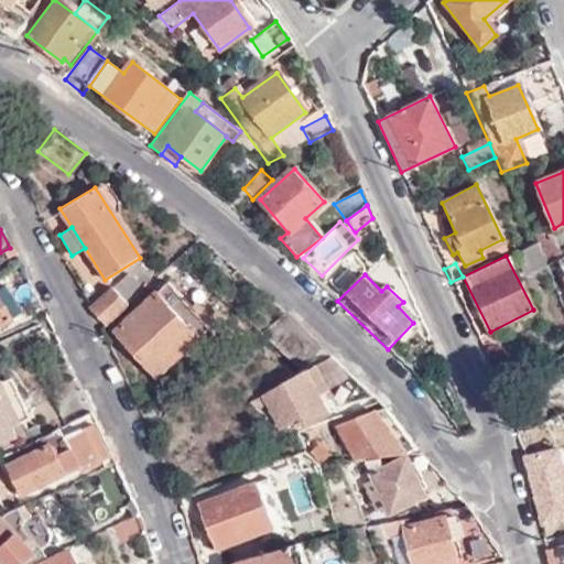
[(91,308),(106,326),(143,291),(128,275),(91,308)]
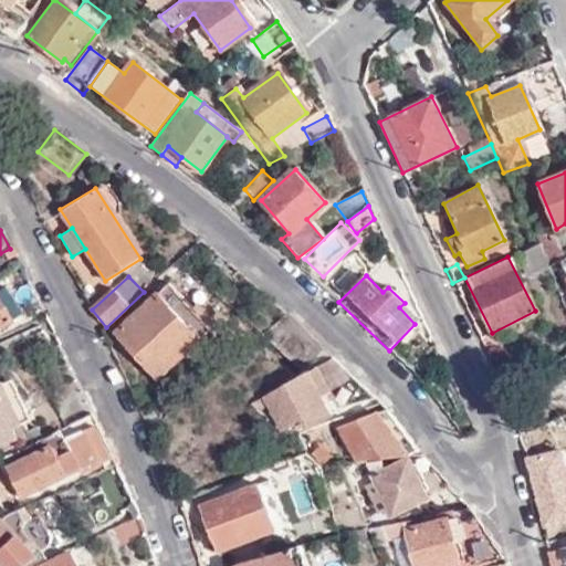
[(34,299),(27,282),(9,296),(1,286),(0,286),(0,327),(20,314),(18,312),(34,299)]
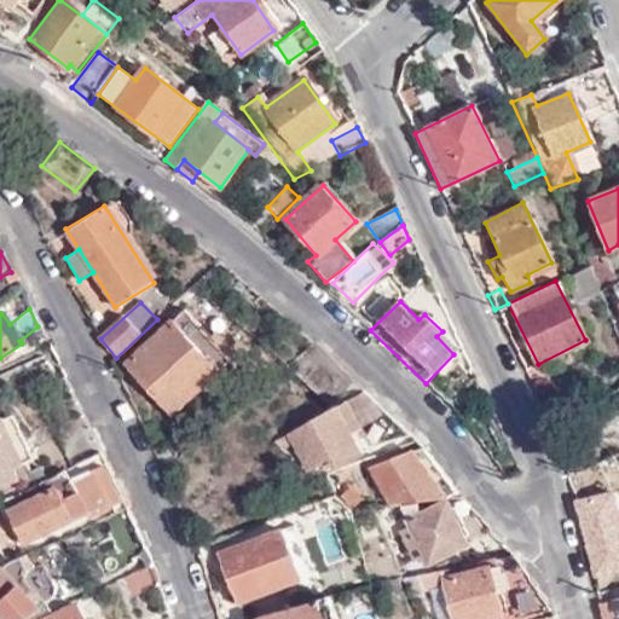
[(213,339),(189,311),(127,364),(169,414),(206,383),(212,389),(242,364),(217,335),(213,339)]
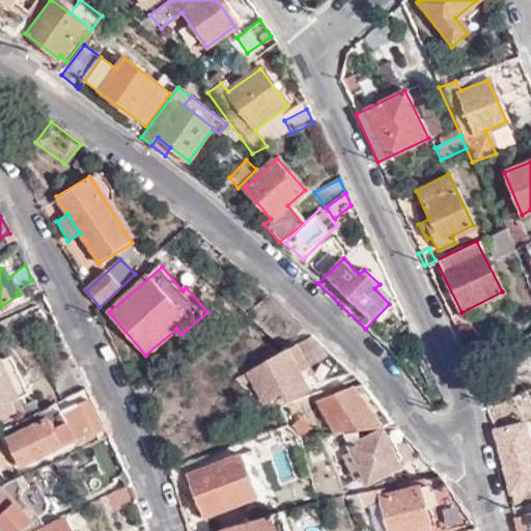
[(389,304),(394,299),(380,284),(374,288),(389,304)]
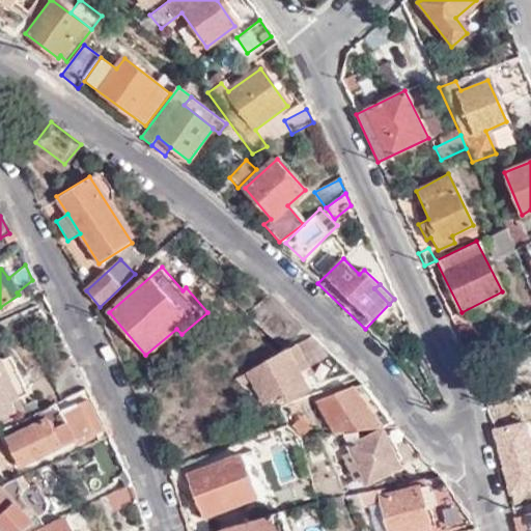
[(266,295),(242,314),(280,352),(308,335),(266,295)]
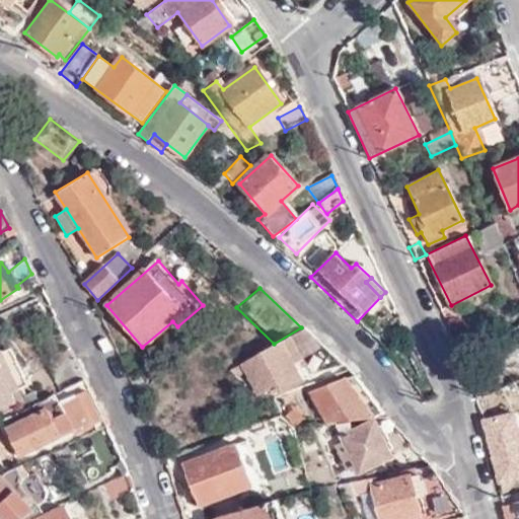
[(278,392),(341,366),(338,362),(301,327),(274,344),(229,370),(253,392),(266,381),(278,392)]
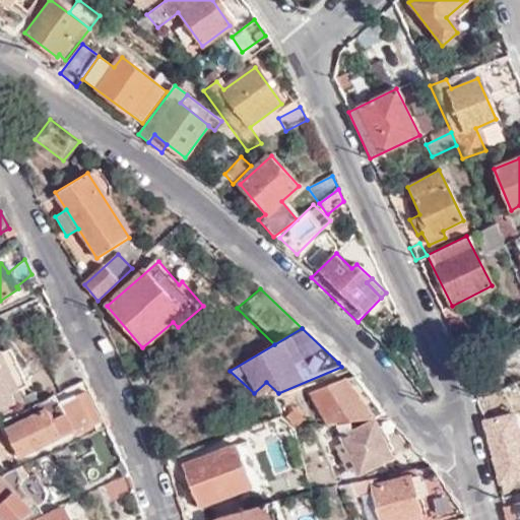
[(0,353),(0,362),(6,373),(16,392),(25,389),(6,351),(0,353)]
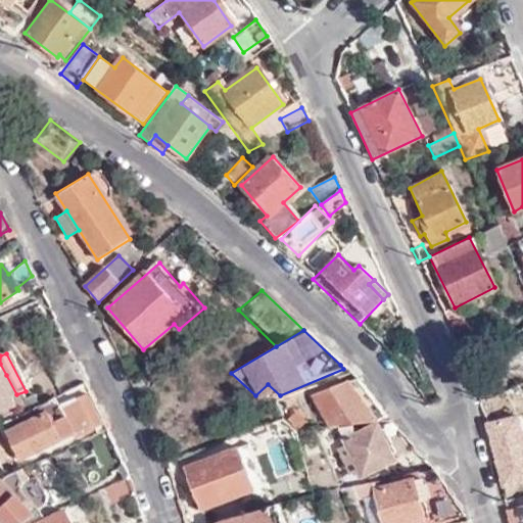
[(51,377),(60,395),(83,383),(75,365),(51,377)]
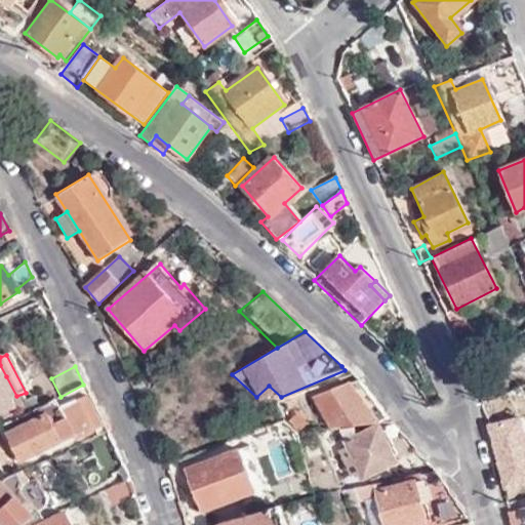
[(0,379),(0,416),(13,410),(7,400),(16,396),(6,376),(0,379)]
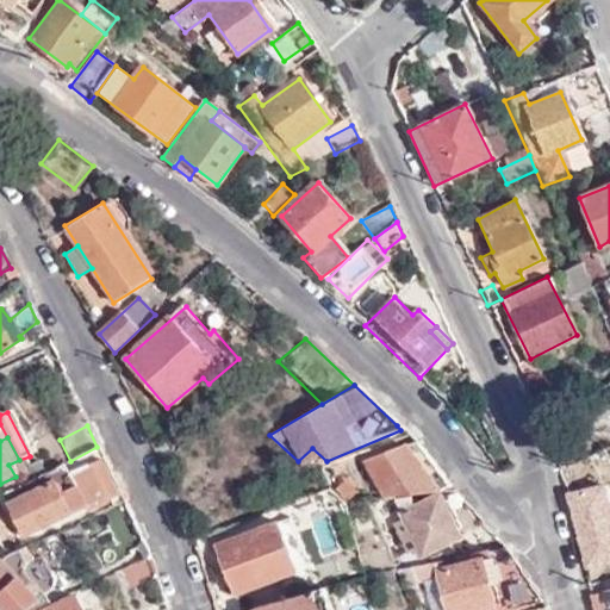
[(153,450),(157,462),(168,454),(161,443),(153,450)]
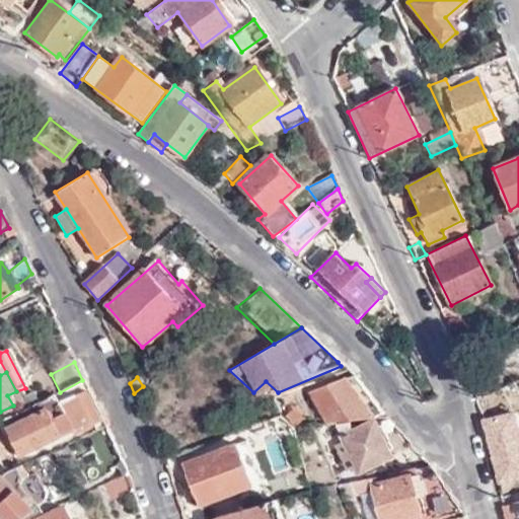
[(330,424),(382,418),(351,378),(308,395),(330,424)]
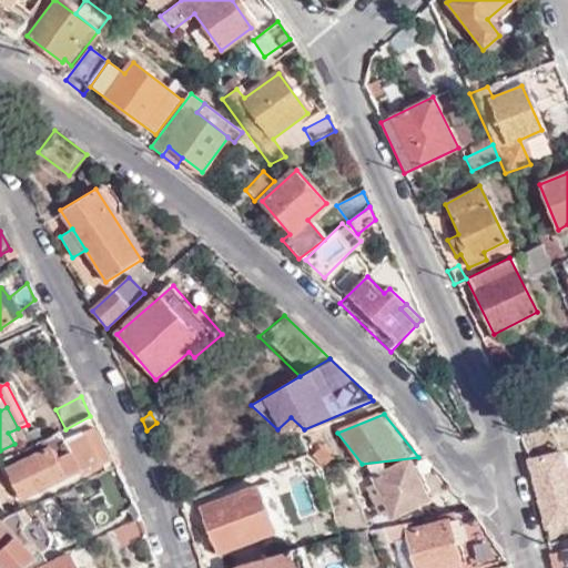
[(72,456),(80,453),(82,452),(74,436),(6,472),(19,499),(79,472),(72,456)]
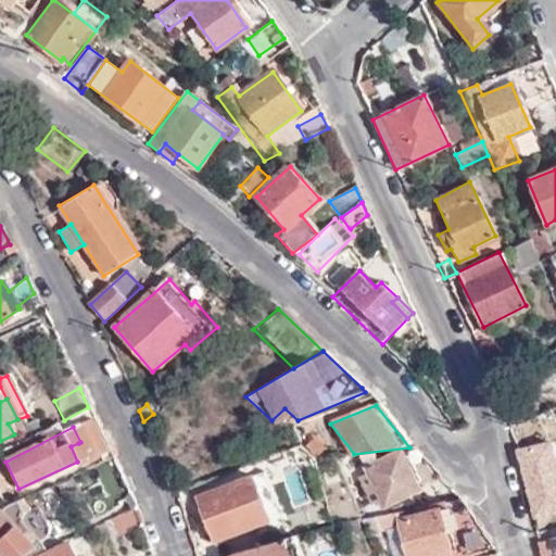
[(110,452),(100,432),(80,442),(78,443),(88,463),(110,452)]
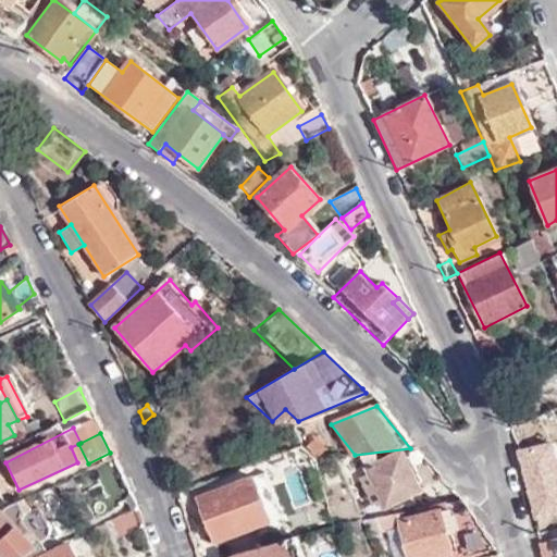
[(535,529),(556,522),(556,442),(514,455),(535,529)]
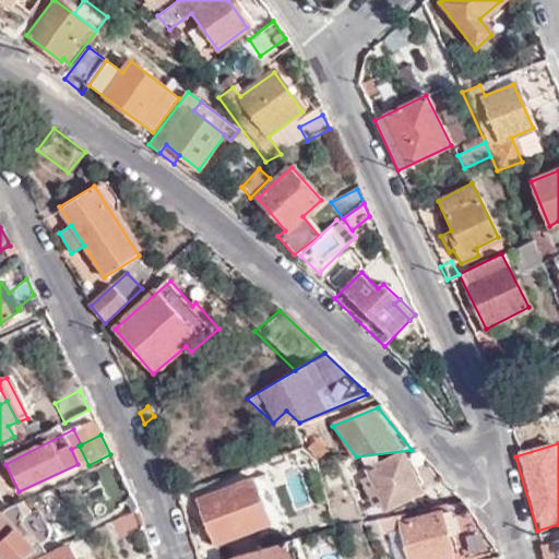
[(419,495),(401,454),(368,471),(385,511),(419,495)]
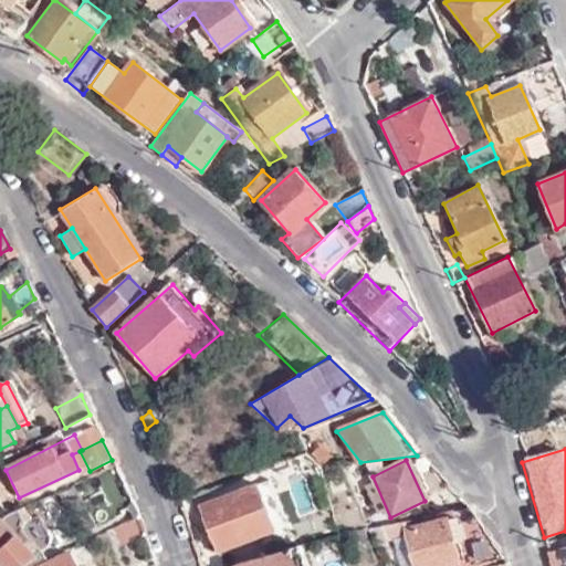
[(121,479),(114,465),(86,480),(96,499),(96,498),(106,517),(132,505),(121,479)]
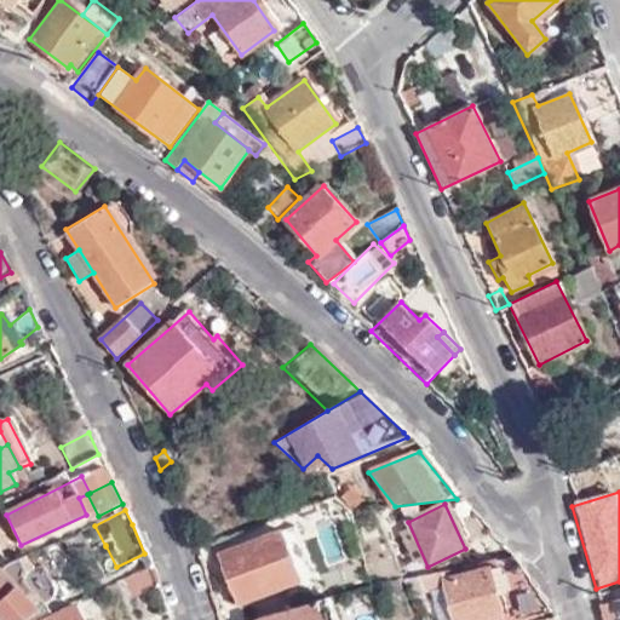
[(302,581),(282,533),(218,551),(236,602),(302,581)]
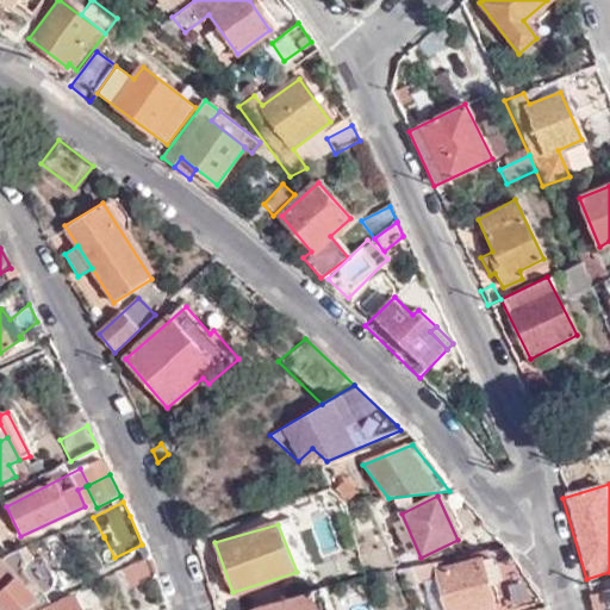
[(22,552),(0,562),(0,605),(7,602),(11,609),(38,609),(49,605),(42,595),(31,599),(17,568),(27,564),(22,552)]
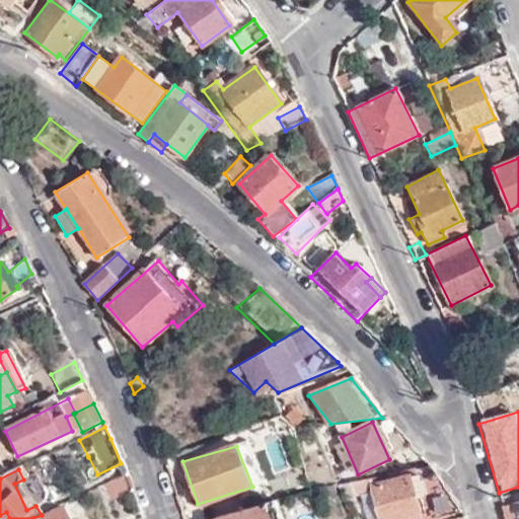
[(424,498),(417,470),(400,474),(402,479),(376,486),(374,479),(353,485),(354,497),(363,495),(366,506),(372,505),(373,512),(380,510),(381,518),(410,518),(421,516),(417,500),(424,498)]
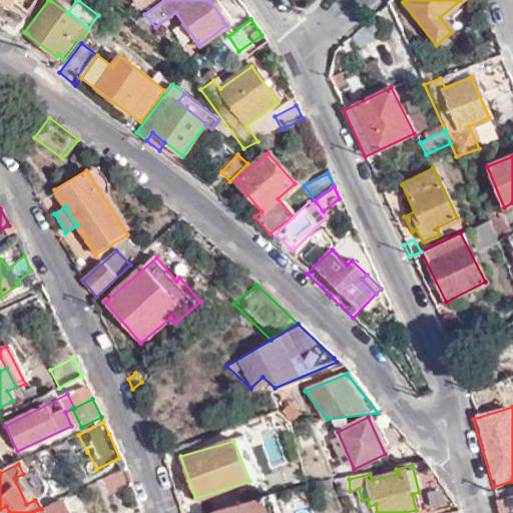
[(129,480),(125,471),(102,483),(108,496),(130,486),(129,480)]
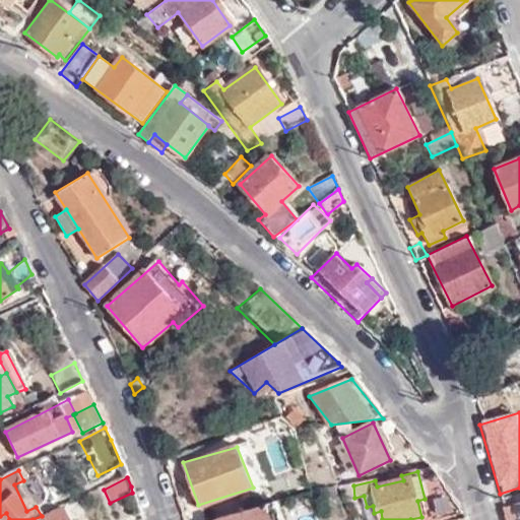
[(435,478),(458,514),(462,513),(440,477),(435,478)]
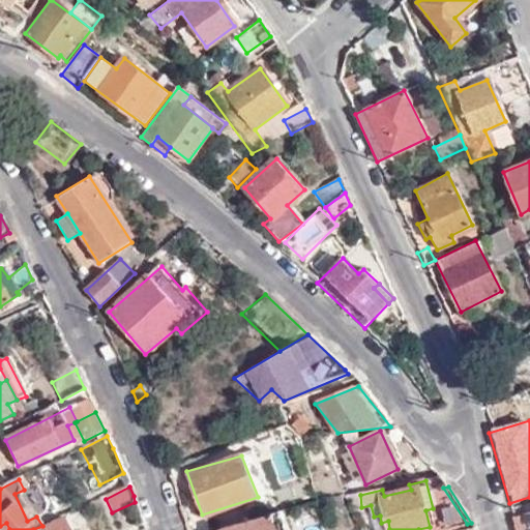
[(446,529),(467,524),(443,488),(436,490),(446,529)]
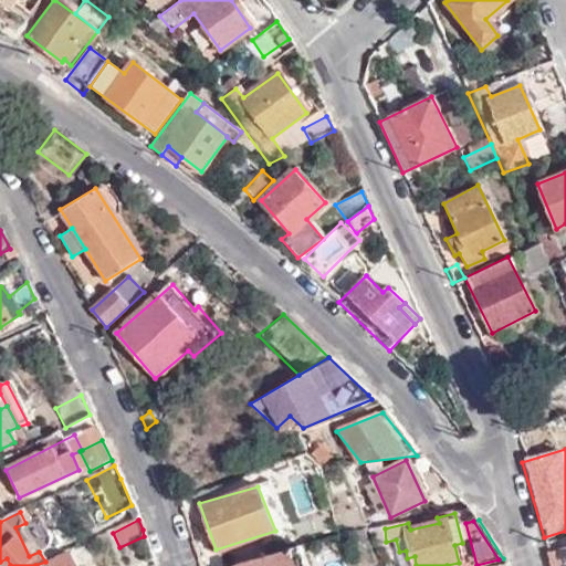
[(385,528),(370,532),(373,545),(386,542),(385,528)]
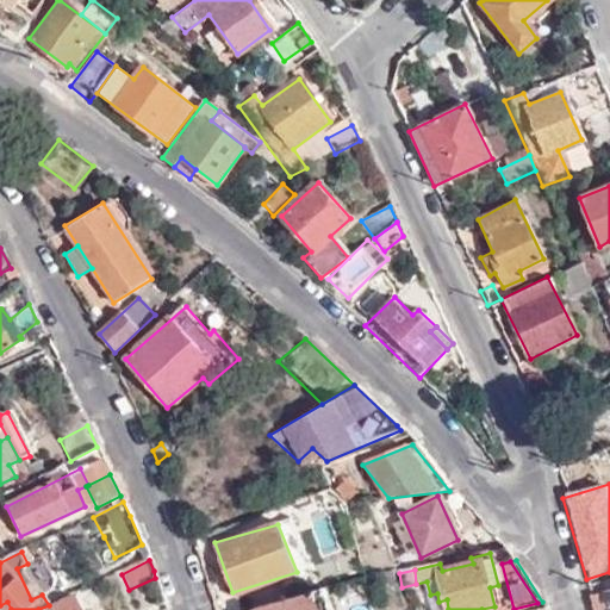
[(332,609),(327,590),(249,609),(332,609)]
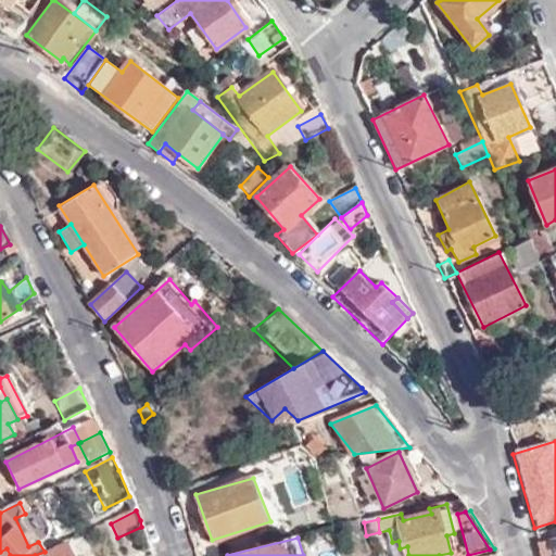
[(555,555),(555,539),(536,545),(539,555),(555,555)]
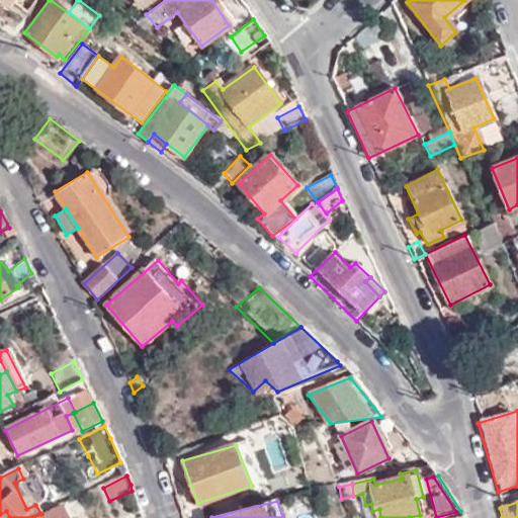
[(371,504),(365,505),(368,517),(380,517),(379,509),(372,511),(371,504)]
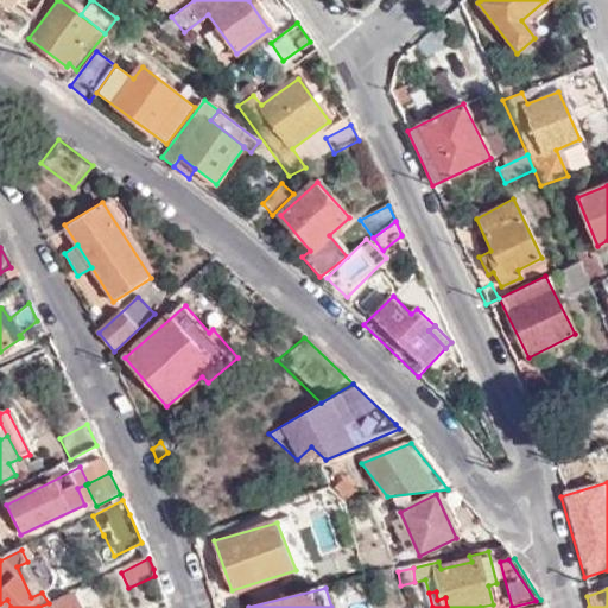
[(369,607),(385,607),(382,594),(367,597),(369,607)]
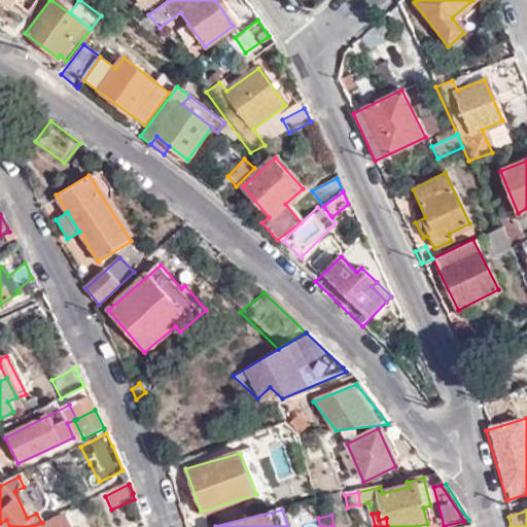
[(68,526),(63,517),(39,526),(68,526)]
